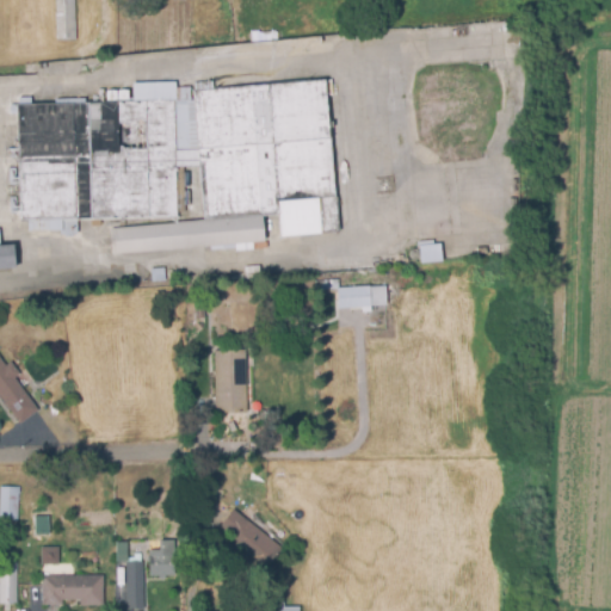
[(57,41),(56,0),(75,0),(76,39),(57,41)]
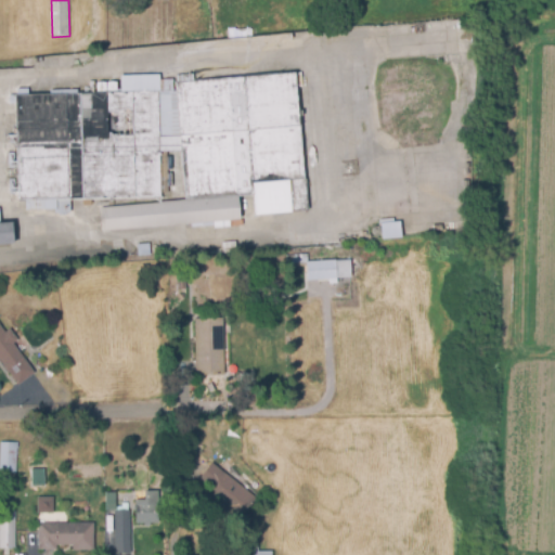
[(48,209),(26,210),(26,201),(20,201),(15,94),(47,93),(121,91),(120,75),(159,74),(160,79),(173,79),(177,79),(177,82),(296,72),(309,209),(256,215),(254,194),(240,196),(242,219),(215,221),(216,226),(186,228),(186,222),(103,232),(101,207),(186,198),(180,151),(160,151),(162,196),(72,199),(72,214),(55,214),(55,209),(48,209)]
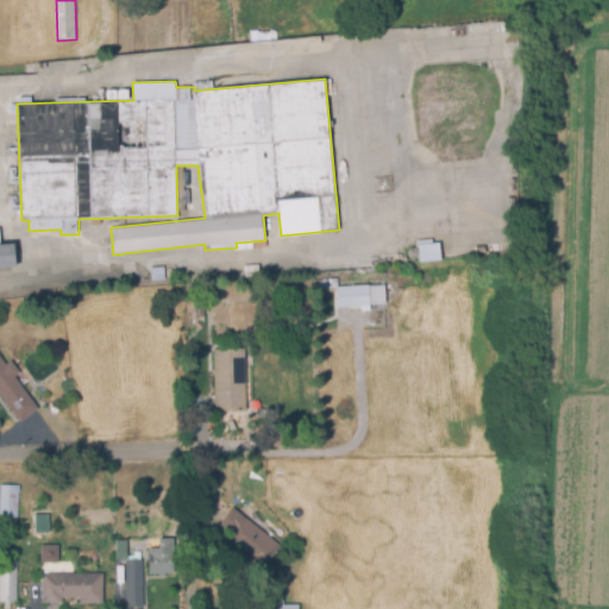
[(194,89),(194,81),(213,80),(213,88),(194,89)]
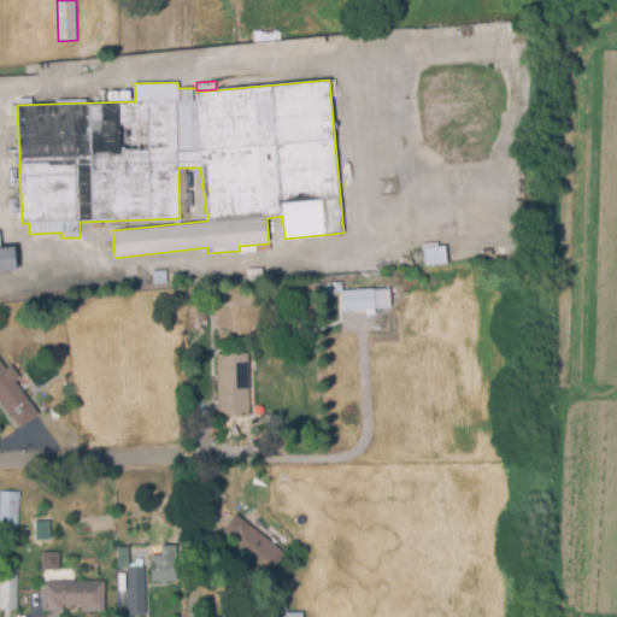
[(425,265),(424,247),(447,246),(448,264),(425,265)]
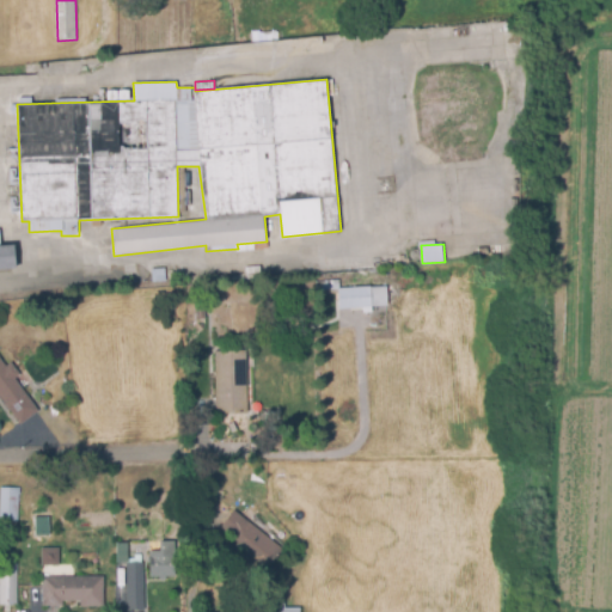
[(0,270),(0,245),(16,245),(16,270),(0,270)]
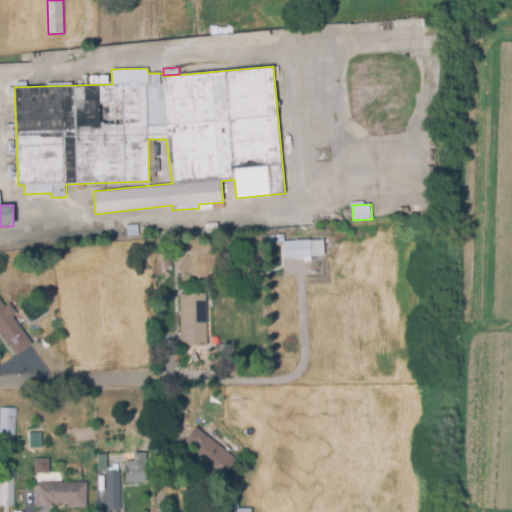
[(128,237),(126,225),(138,223),(139,235),(128,237)]
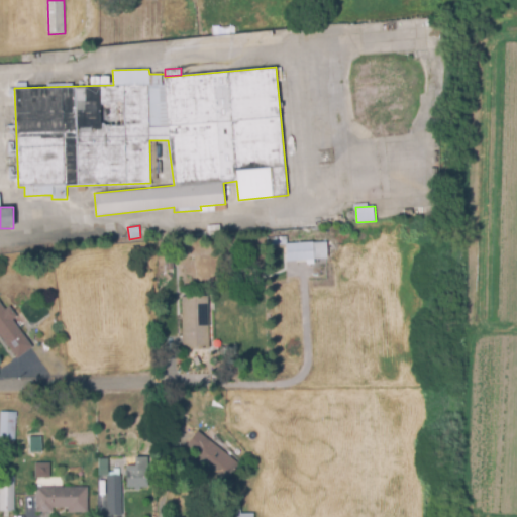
[(70,242),(69,235),(97,233),(98,240),(70,242)]
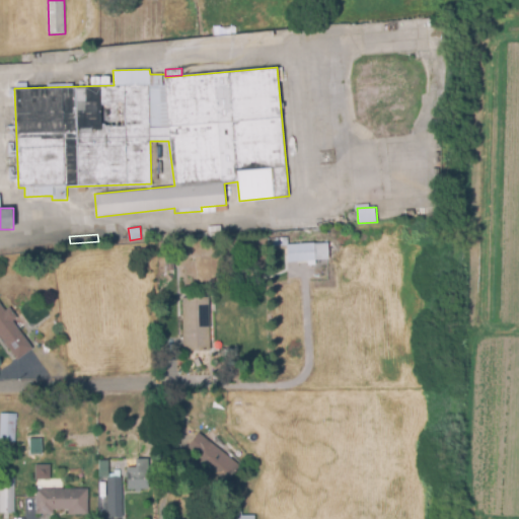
[(288,262),(287,244),(328,242),(329,260),(288,262)]
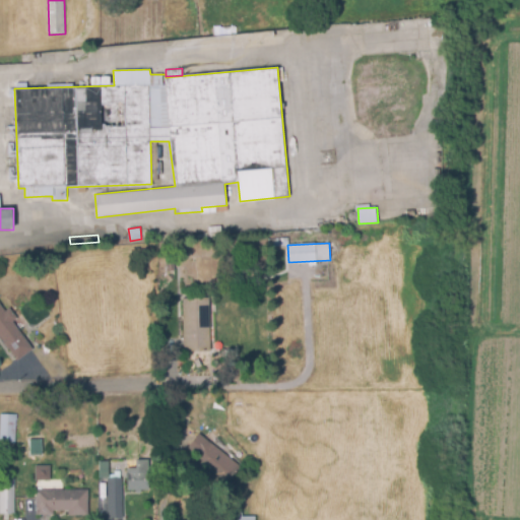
[(184,350),(183,299),(209,298),(211,350),(184,350)]
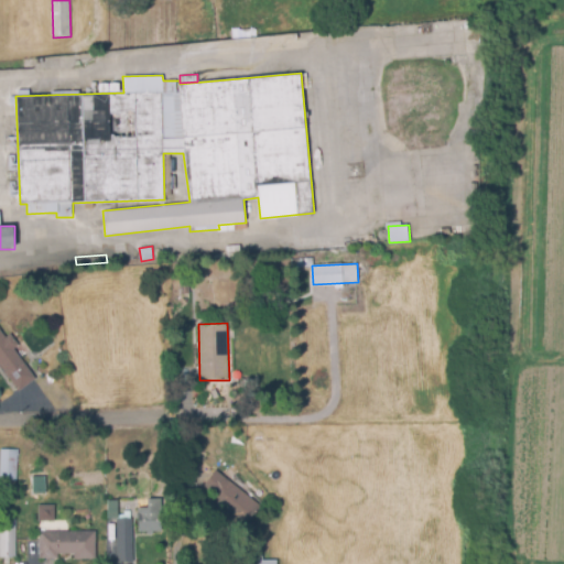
[(20,391),(0,365),(0,327),(7,337),(11,334),(20,345),(13,349),(36,379),(20,391)]
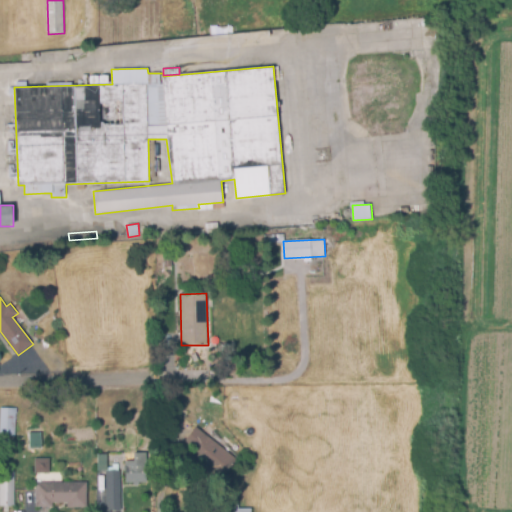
[(16,435),(0,435),(0,407),(17,408),(16,435)]
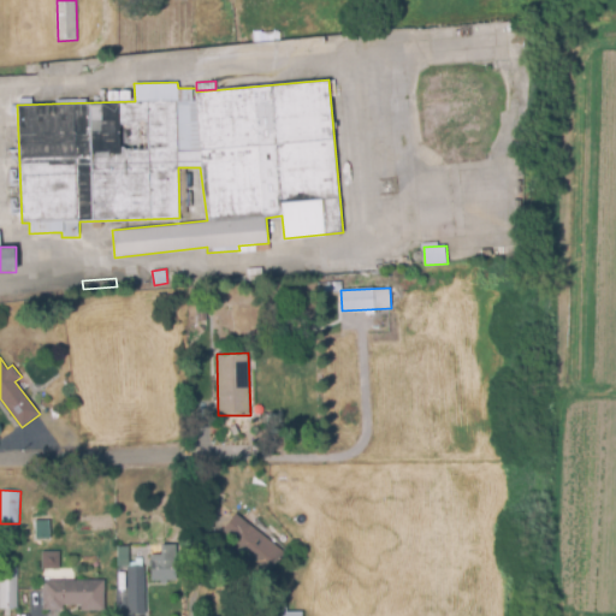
[(265,578),(249,566),(252,563),(234,549),(238,544),(223,531),(237,513),(285,554),(265,578)]
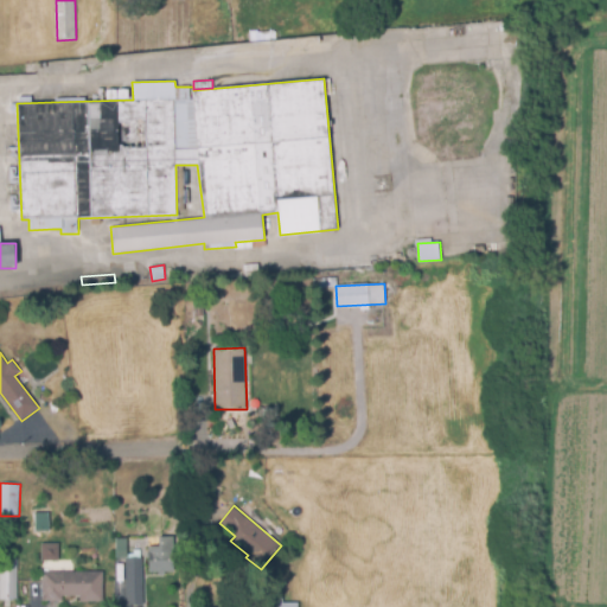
[(36,531),(34,512),(50,512),(50,531),(36,531)]
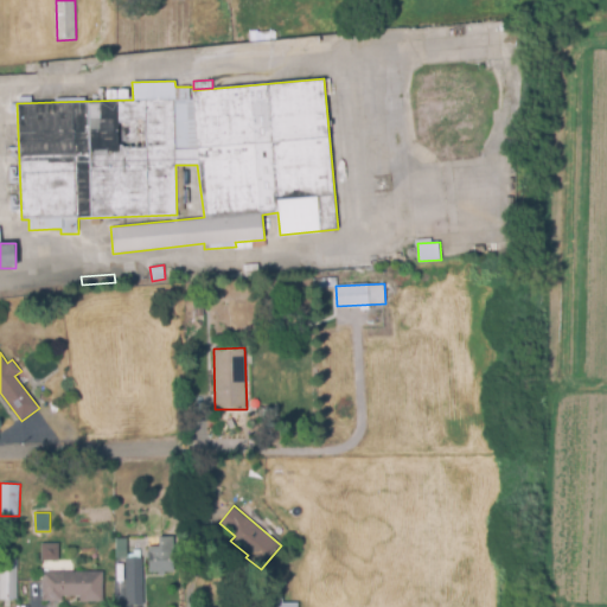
[(149,573),(148,547),(160,547),(160,536),(174,536),(174,572),(149,573)]
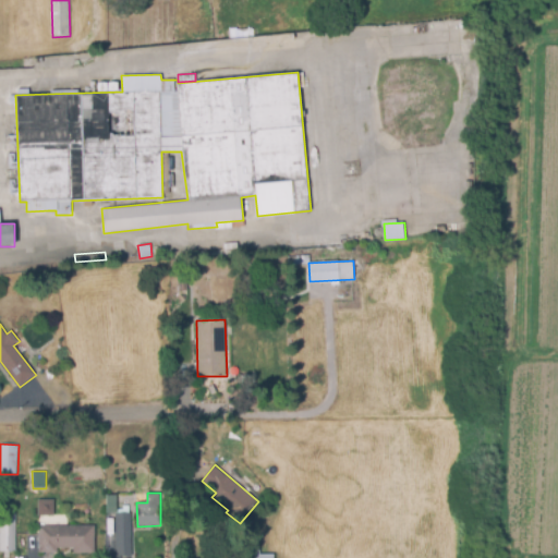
[(118,512),(106,512),(106,495),(118,495),(118,512)]
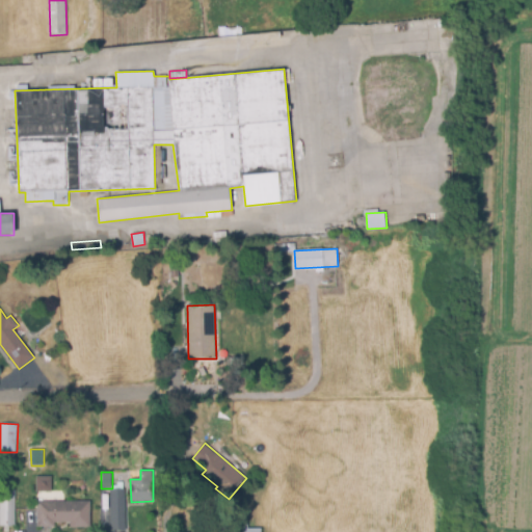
[(49,476),(33,476),(33,491),(49,490),(49,476)]
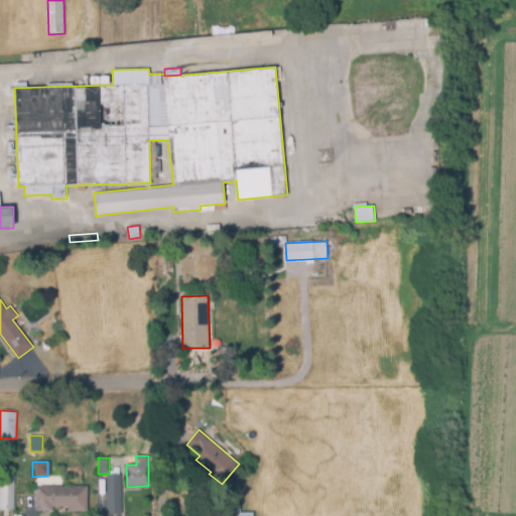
[(14,515),(0,514),(0,474),(15,475),(14,515)]
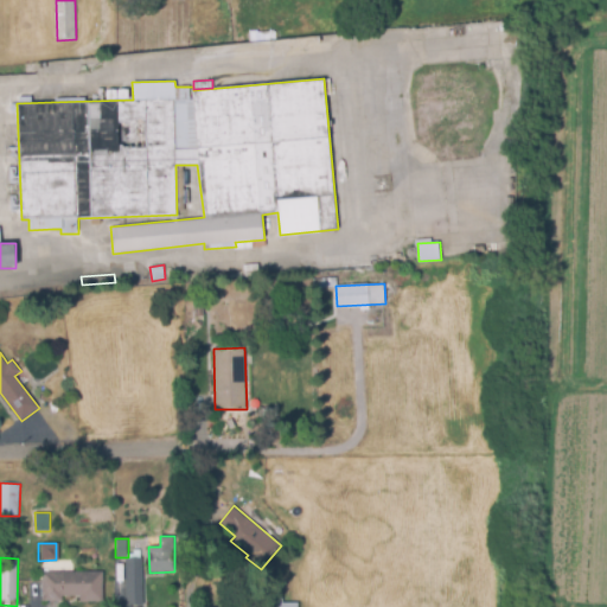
[(145,606),(126,606),(126,558),(144,558),(145,606)]
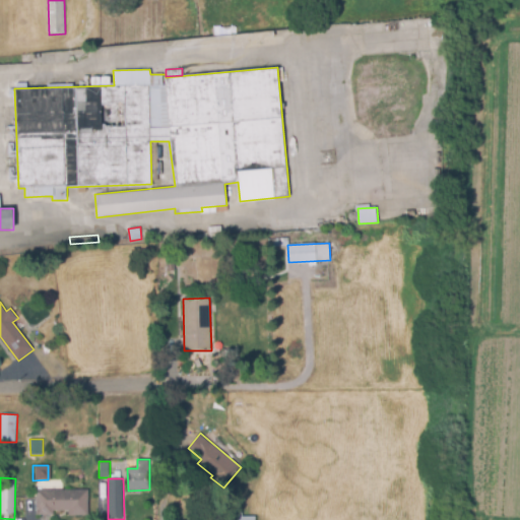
[(47,515),(37,515),(37,490),(47,490),(89,490),(89,515),(68,515),(68,509),(54,509),(54,515),(47,515)]
